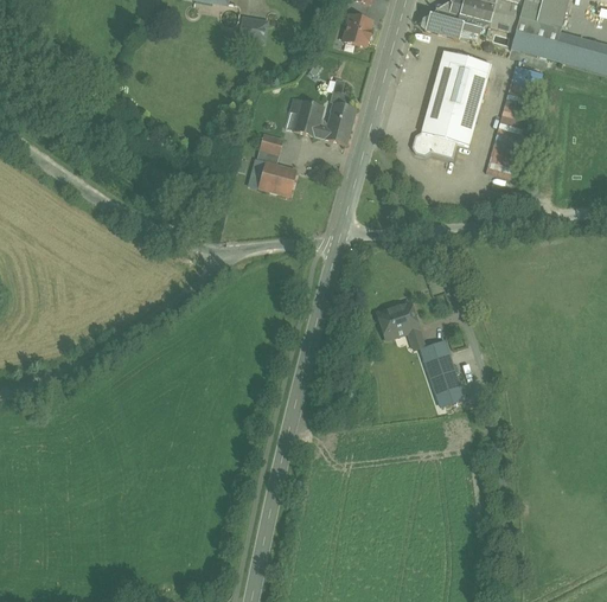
[(454,0),(451,2),(438,11),(435,15),(435,17),(457,23),(457,21),(459,15),(491,24),(496,0),(454,0)]
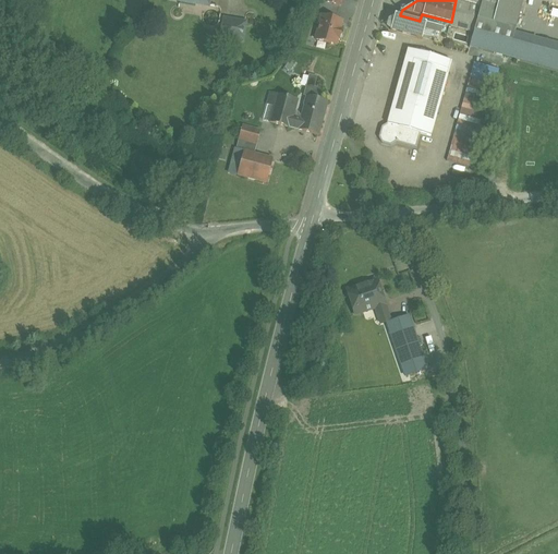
[(456,0),(451,22),(475,28),(471,44),(557,67),(557,38),(517,27),(524,0),(456,0)]
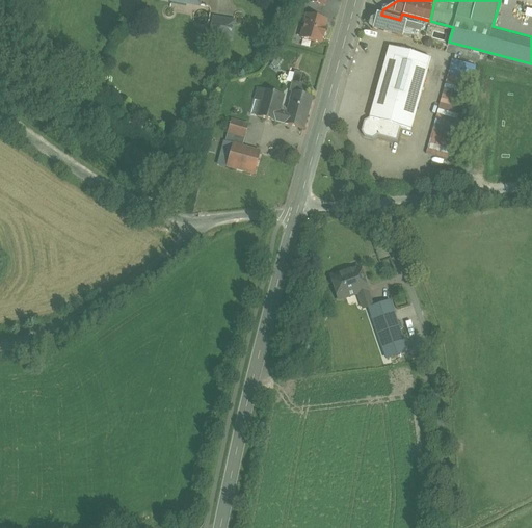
[(326,17),(307,11),(301,33),(320,38),(321,33),(323,33),(325,24),(324,24),(326,17)]
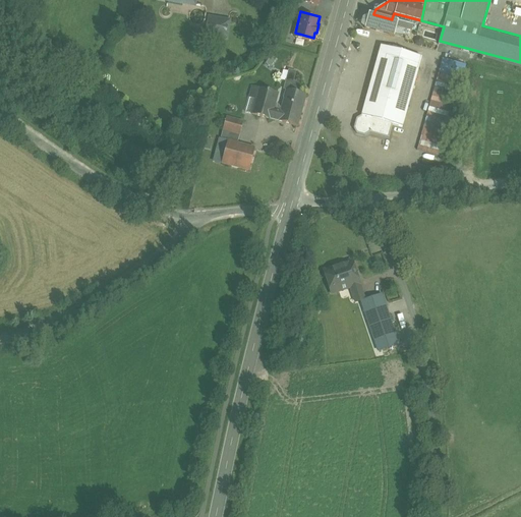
[(392,19),(373,14),(373,13),(368,12),(364,24),(394,33),(398,20),(392,18),(392,19)]
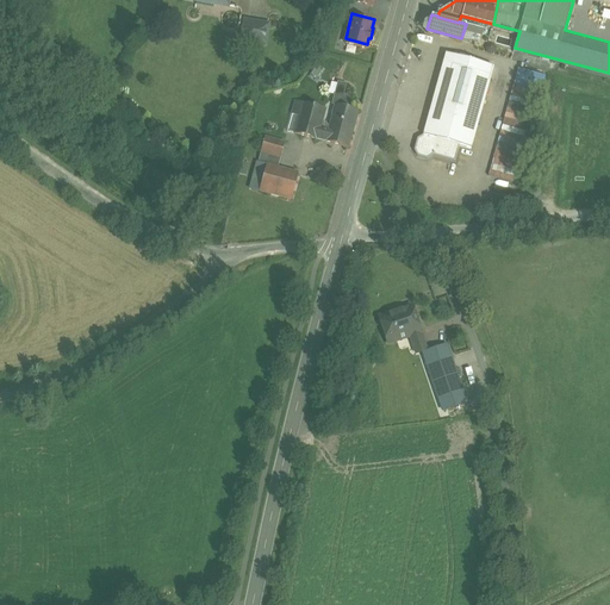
[(268,22),(247,18),(243,36),(265,39),(268,22)]
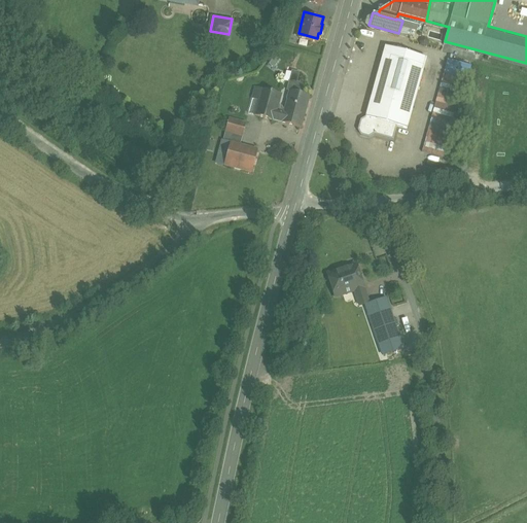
[(427,54),(385,42),(362,128),(394,137),(397,123),(408,126),(427,54)]
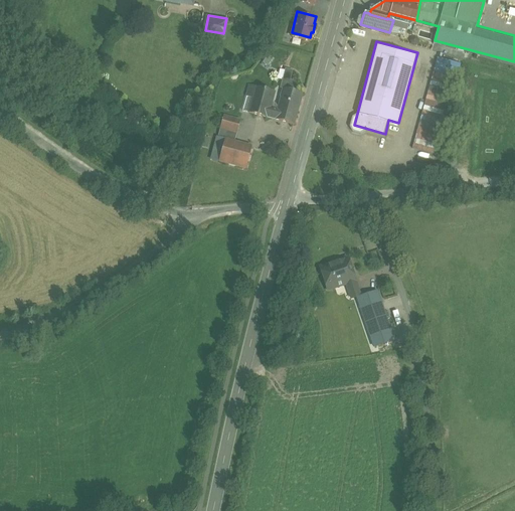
[(461,60),(438,54),(412,144),(436,150),(461,60)]
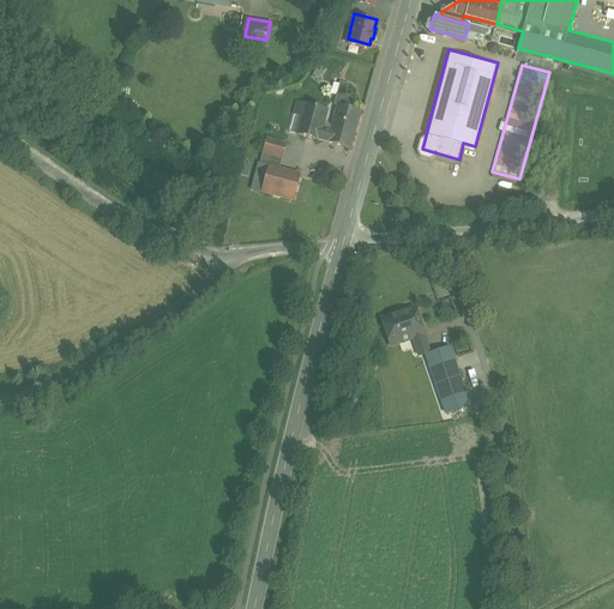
[(355,94),(341,90),(333,124),(331,122),(330,120),(324,119),(327,107),(298,100),(290,128),(351,144),(360,108),(351,106),(355,94)]
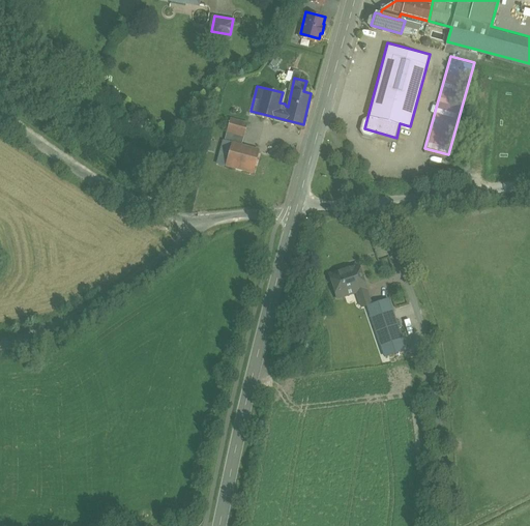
[(248,120),(231,116),(228,129),(245,134),(248,120)]
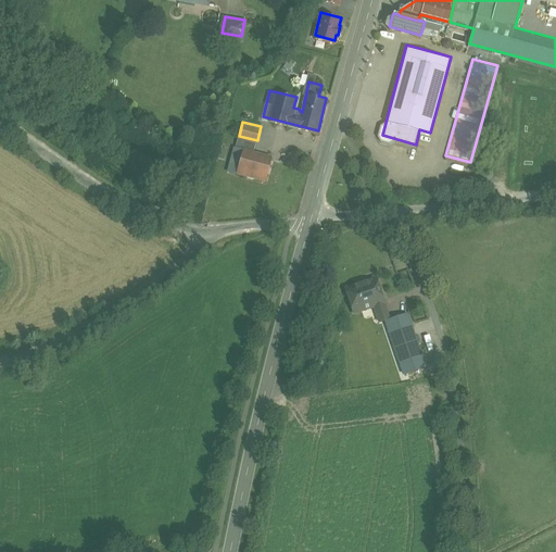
[(270,155),(241,148),(236,170),(265,177),(270,155)]
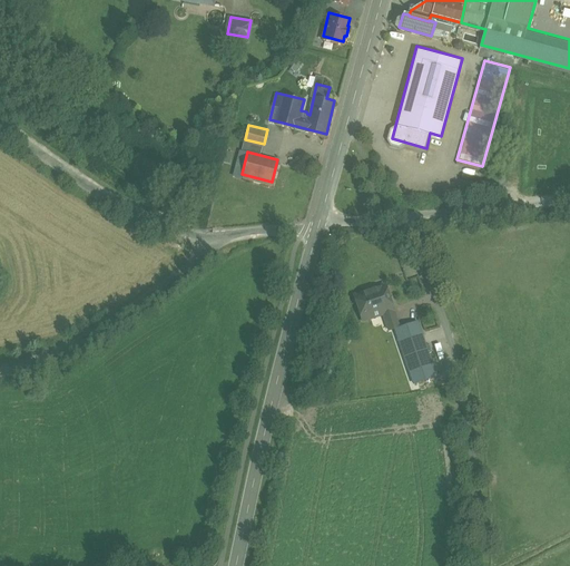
[(440,228),(434,225),(428,235),(433,238),(440,228)]
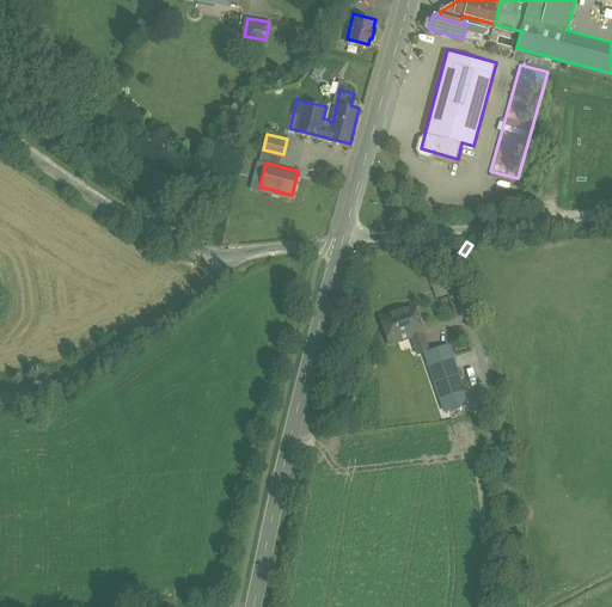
[(412,302),(380,313),(390,341),(414,332),(417,343),(426,341),(412,302)]
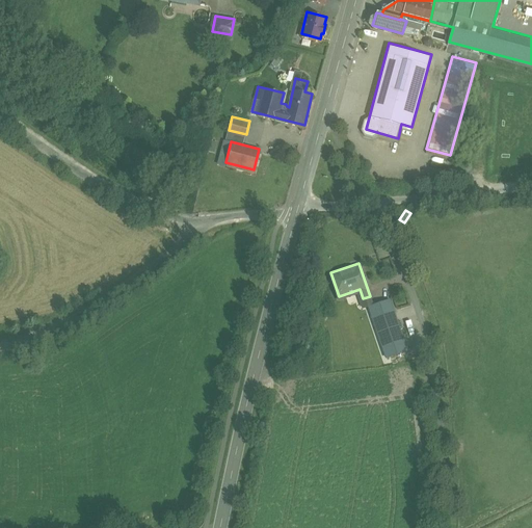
[(390,296),(369,304),(386,352),(406,345),(390,296)]
